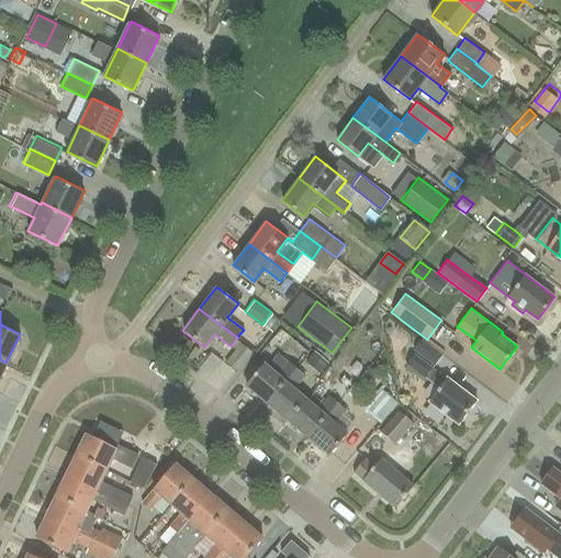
[(432,365),(440,354),(419,337),(412,348),(414,350),(404,363),(438,388),(429,400),(458,423),(477,400),(448,377),(432,365)]
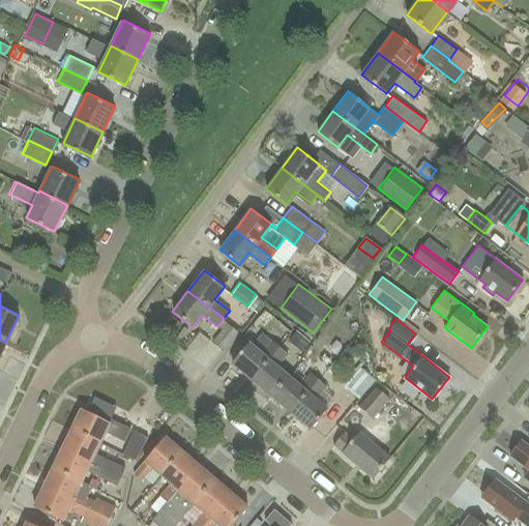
[(226,323),(212,342),(222,349),(236,331),(226,323)]
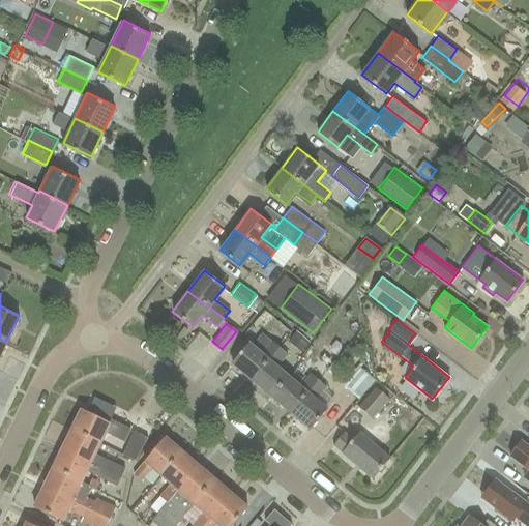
[(252,378),(280,346),(272,339),(261,352),(248,342),(232,361),(252,378)]
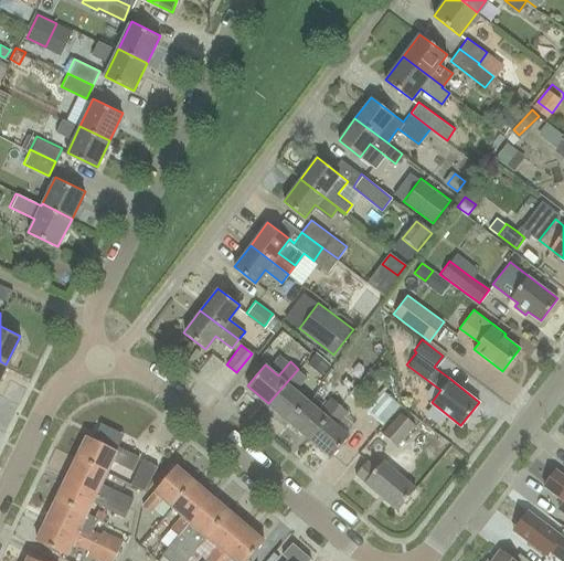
[(369,368),(355,392),(365,398),(380,373),(369,368)]
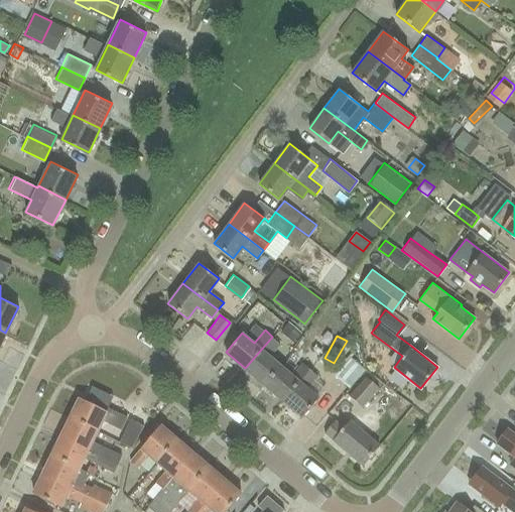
[(264,384),(281,365),(269,356),(280,343),(272,337),(245,368),(264,384)]
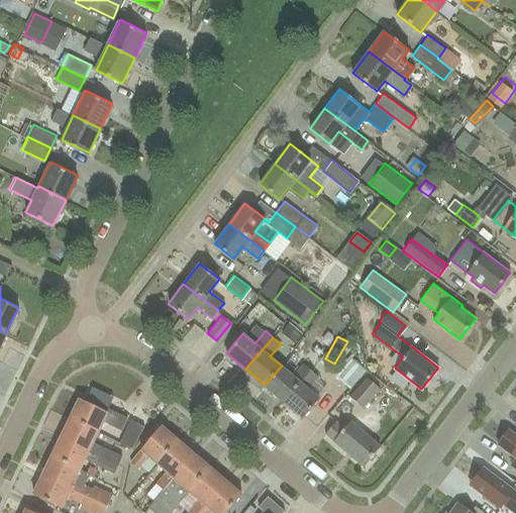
[(349,355),(334,375),(349,387),(365,369),(349,355)]
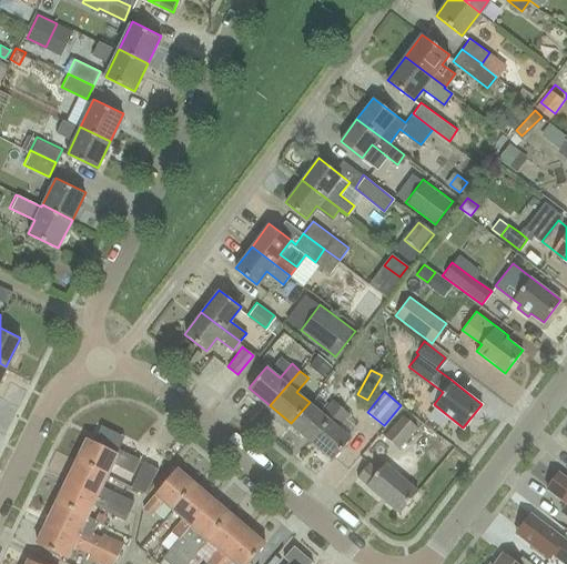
[(312,441),(342,405),(333,399),(322,413),(310,402),(291,423),(312,441)]
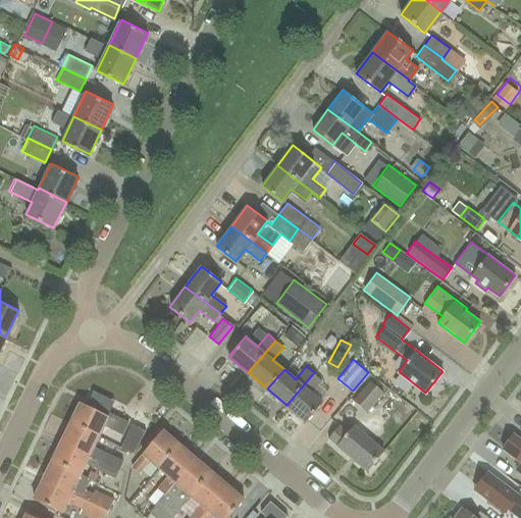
[(314,372),(287,405),(306,421),(323,402),(311,392),(321,378),(314,372)]
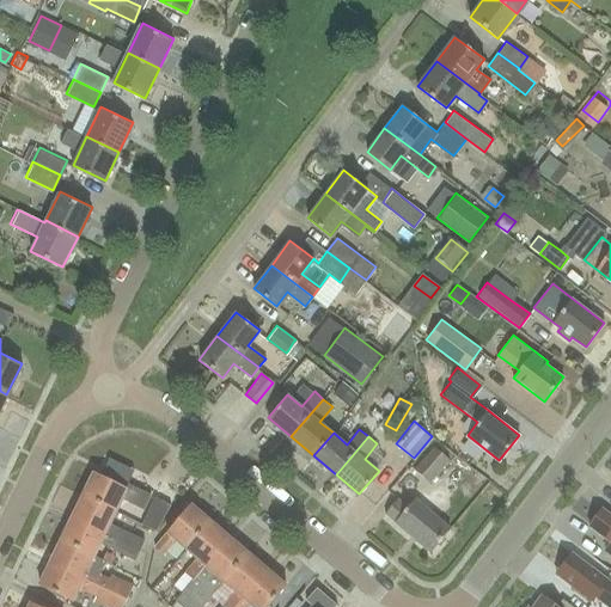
[(429,482),(448,459),(434,447),(415,470),(429,482)]
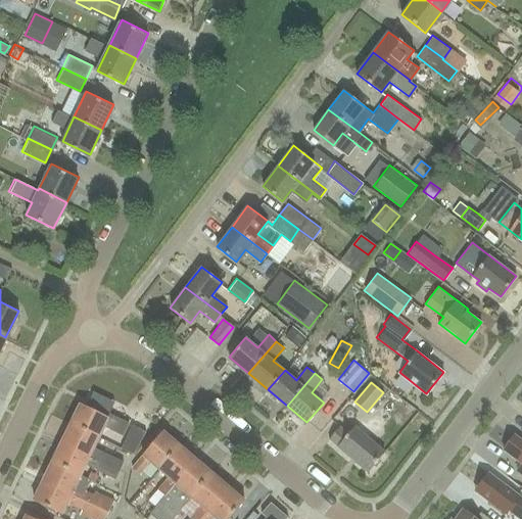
[(107,411),(105,415),(79,402),(69,421),(98,434),(103,425),(121,434),(128,421),(107,411)]
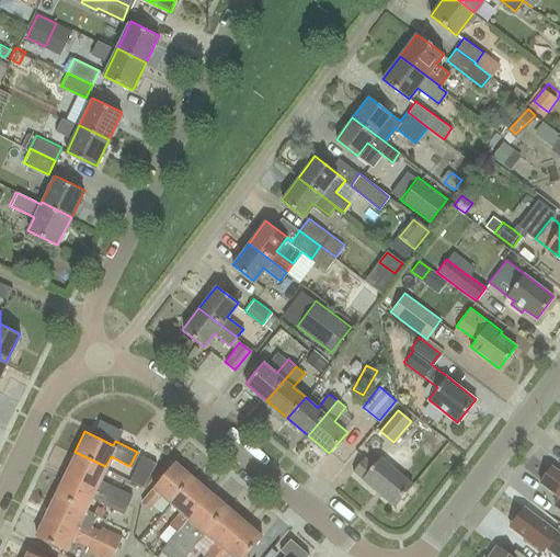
[(100,479),(105,466),(75,452),(65,473),(126,502),(130,495),(115,486),(100,479)]
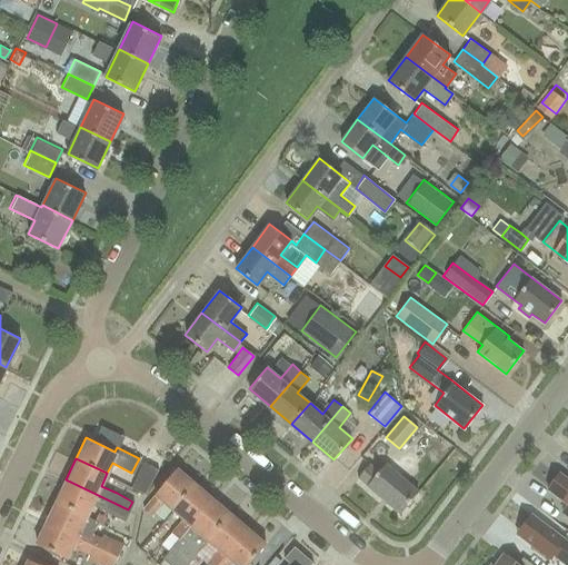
[(143,459),(131,485),(145,492),(159,467),(143,459)]
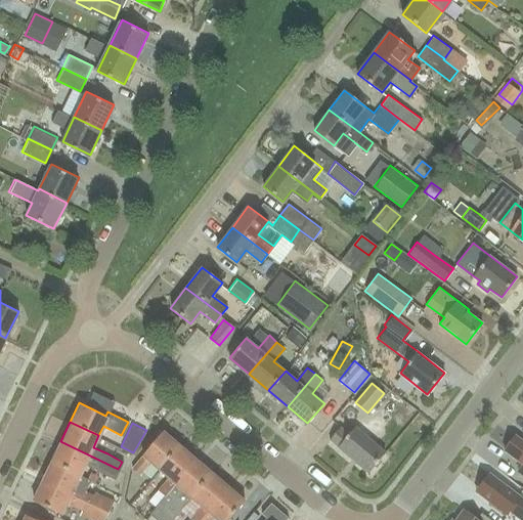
[(367,471),(385,451),(355,426),(349,433),(340,426),(330,438),(367,471)]
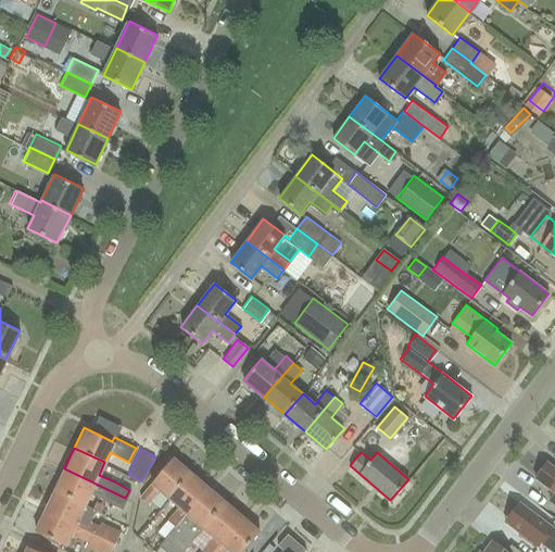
[(167,498),(189,472),(172,456),(139,494),(147,502),(158,489),(167,498)]
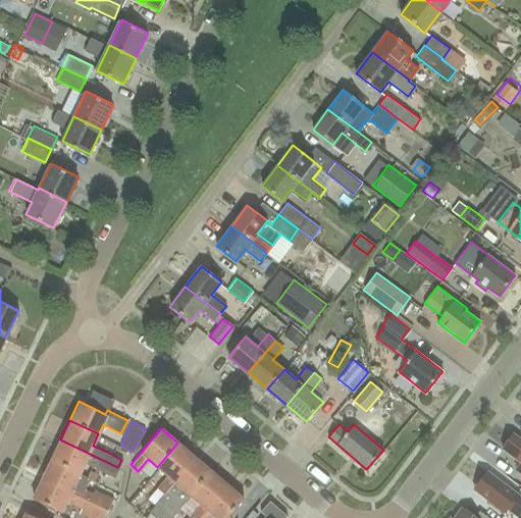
[(520,436),(514,432),(503,447),(520,461),(516,467),(520,470),(520,436)]
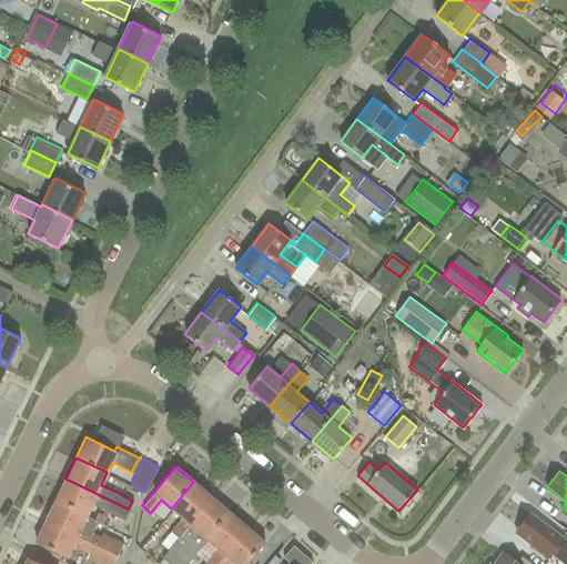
[(123,519),(128,509),(66,479),(56,499),(87,514),(92,503),(123,519)]
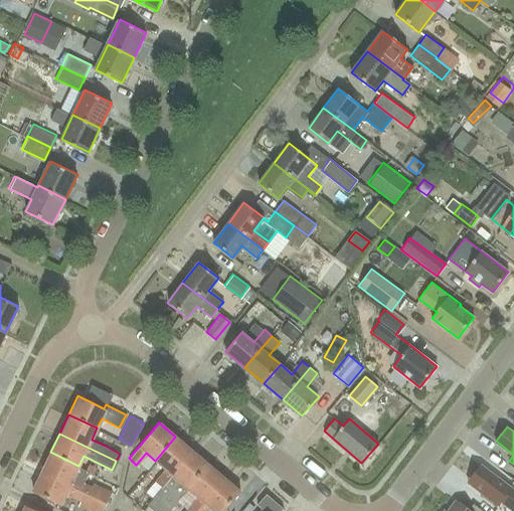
[(161,486),(191,451),(175,437),(155,461),(164,468),(153,480),(161,486)]
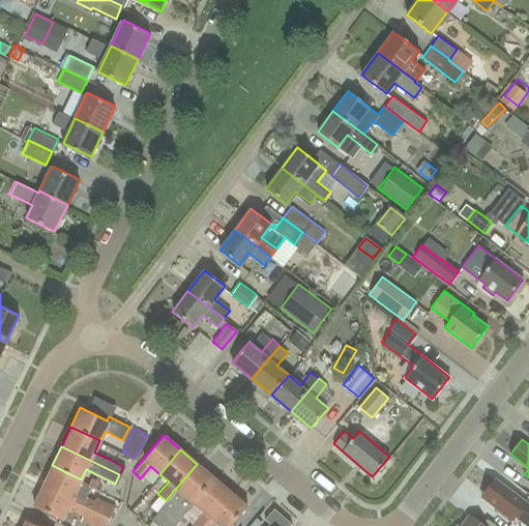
[(193,502),(214,478),(197,464),(166,500),(166,501),(150,519),(157,525),(171,525),(192,502),(193,502)]
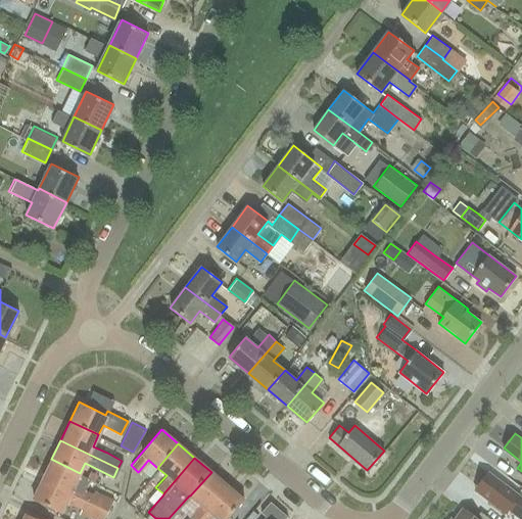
[(89,478),(80,473),(51,459),(41,479),(106,511),(112,498),(94,488),(92,492),(84,489),(89,478)]
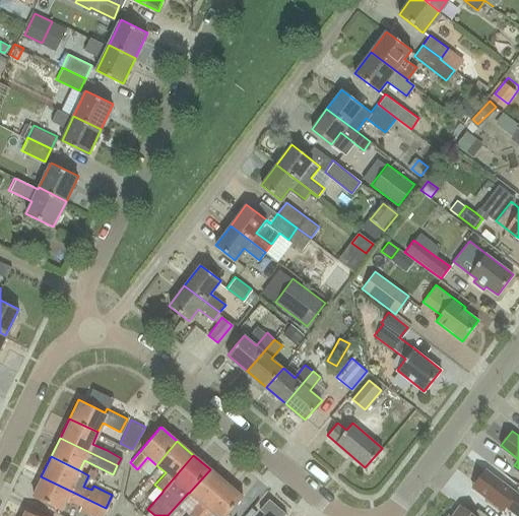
[(518,514),(518,492),(487,468),(473,487),(490,499),(489,500),(502,511),(506,505),(518,514)]
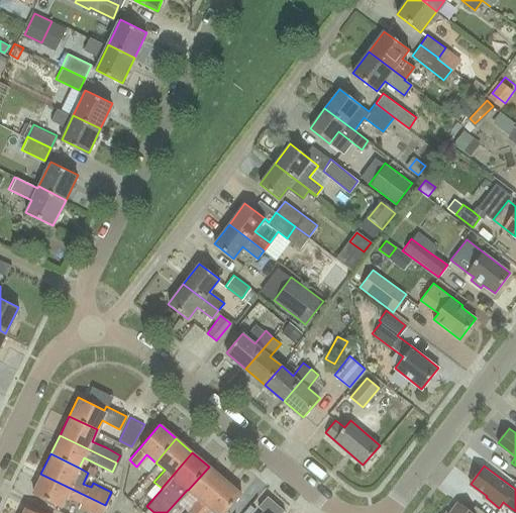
[(191,512),(195,512),(224,480),(209,467),(188,490),(197,497),(187,509),(187,510),(191,512)]
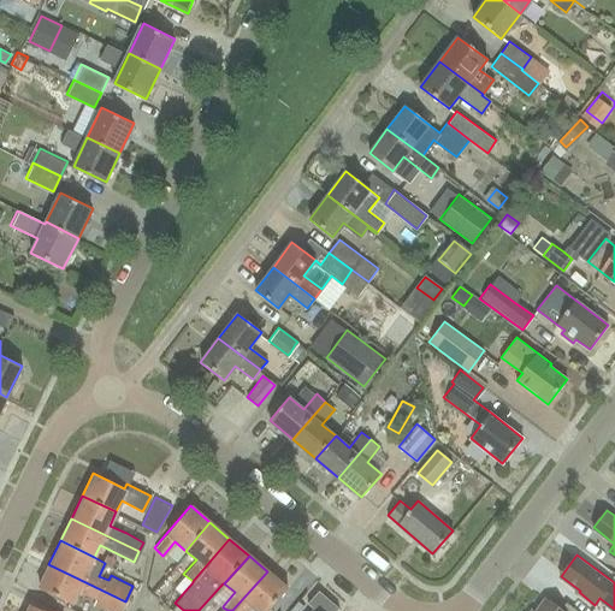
[(92,604),(107,610),(120,610),(125,601),(48,564),(37,587),(71,603),(78,591),(95,598),(92,604)]
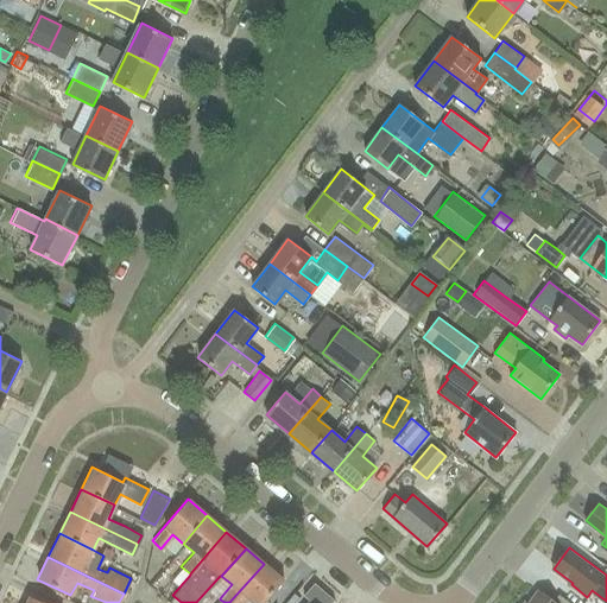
[(264,564),(229,602),(244,602),(248,598),(253,602),(261,602),(283,579),(264,564)]
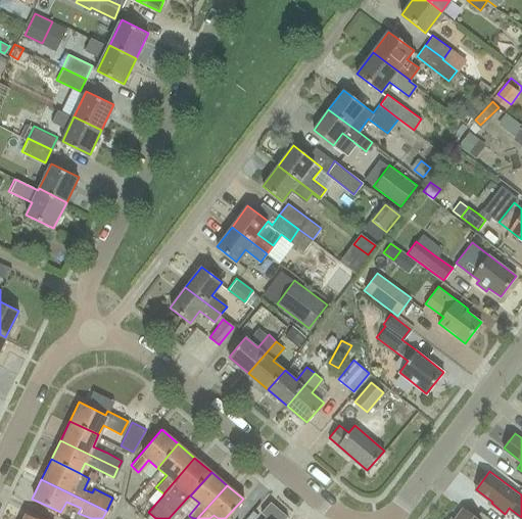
[(285,518),(286,518),(270,503),(261,513),(266,517),(264,518),(285,518)]
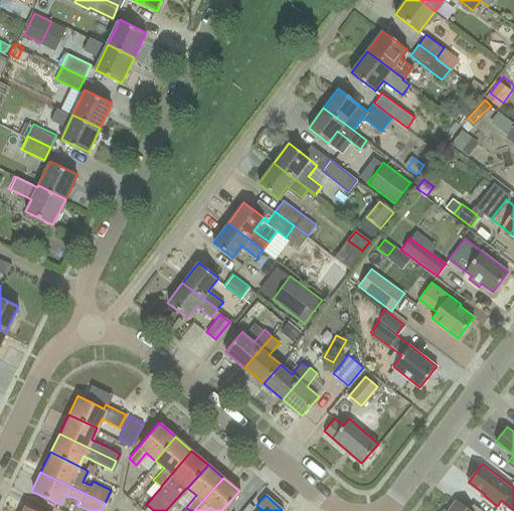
[(485,510),(482,508),(480,510),(471,510),(456,499),(448,510),(445,508),(443,510),(485,510)]
